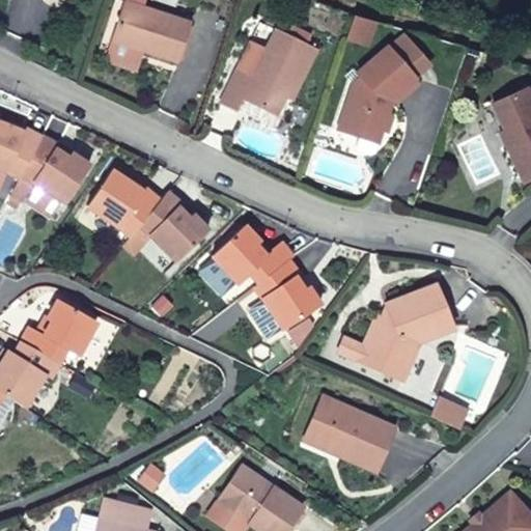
[(146,5),(130,0),(124,0),(112,40),(144,52),(179,63),(193,20),(146,5)]
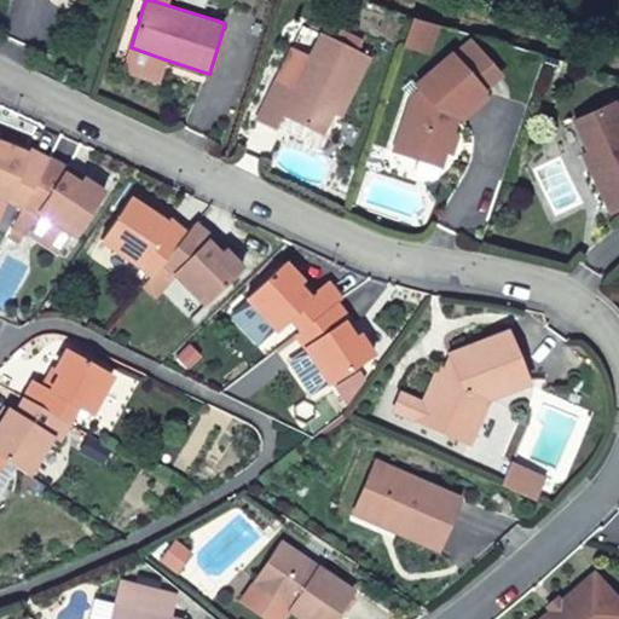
[(439,27),(411,18),(404,45),(432,53),(439,27)]
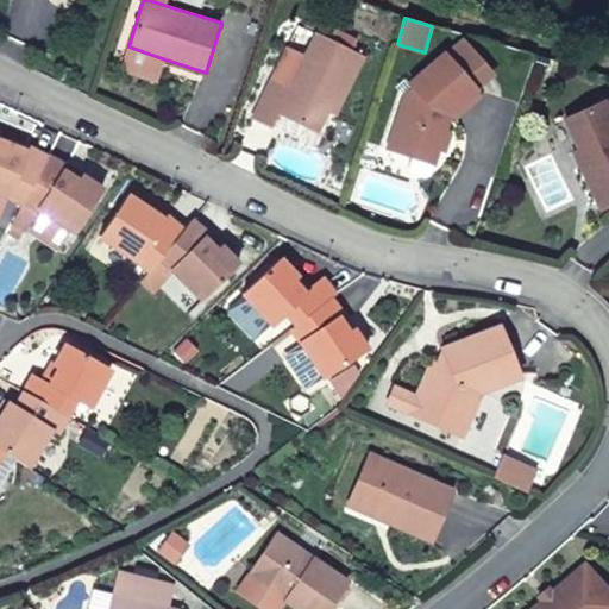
[(366,56),(314,32),(305,54),(288,46),(252,117),(274,126),(278,114),(320,132),(328,111),(338,115),(366,56)]
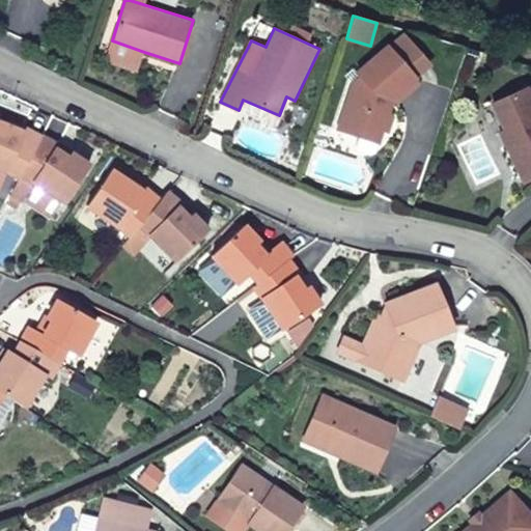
[(389,44),(418,78),(432,65),(403,31),(389,44)]
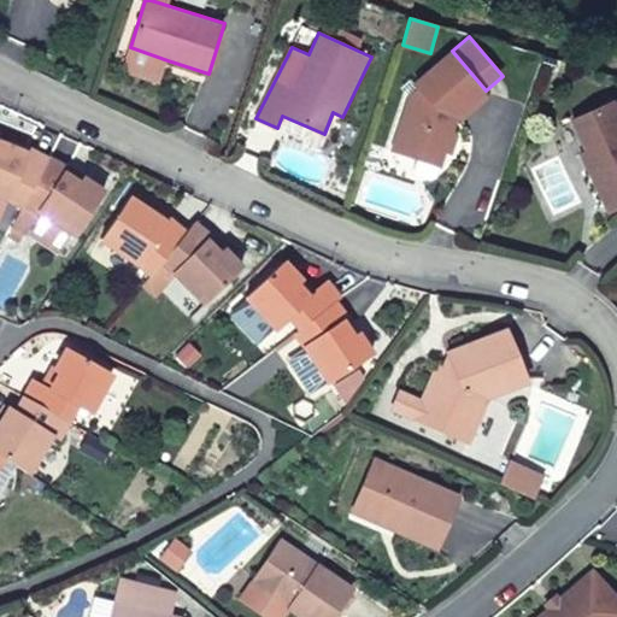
[(130,47),(123,72),(160,84),(168,60),(130,47)]
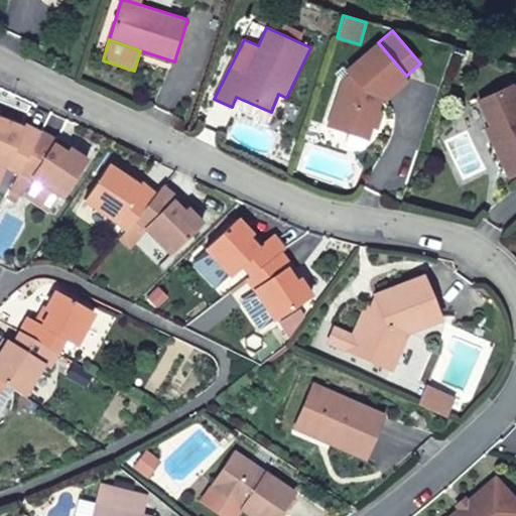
[(381,97),(407,77),(406,76),(378,42),(377,40),(345,69),(350,75),(344,80),(329,125),(369,138),(381,97)]
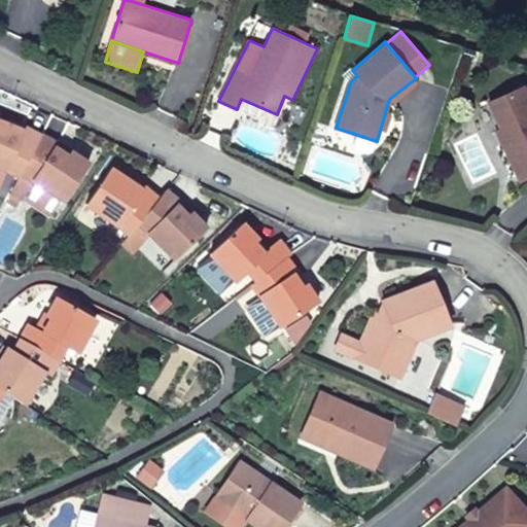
[(526,178),(526,84),(526,83),(486,102),(499,129),(495,131),(520,182),(526,178)]
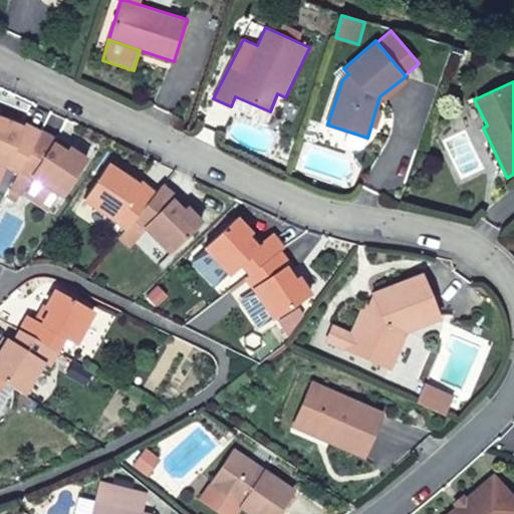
[(0,163),(2,164),(16,170),(35,132),(0,115),(0,163)]
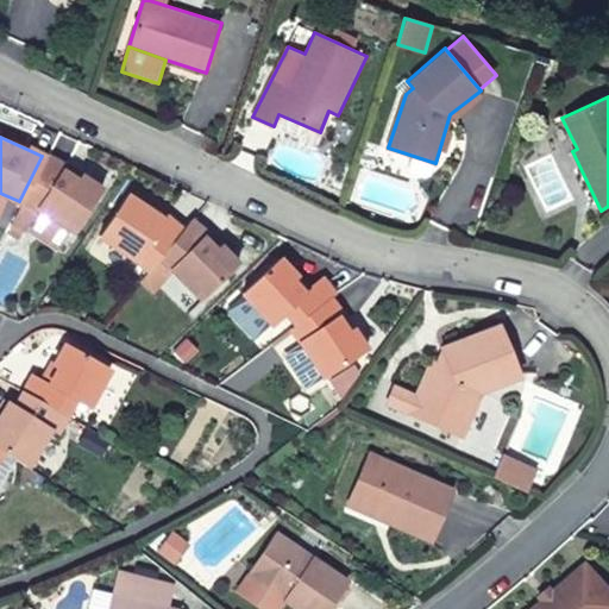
[(44,151),(42,156),(19,201),(10,220),(23,227),(35,205),(38,206),(67,224),(73,228),(101,186),(79,173),(76,176),(61,168),(63,163),(44,151)]
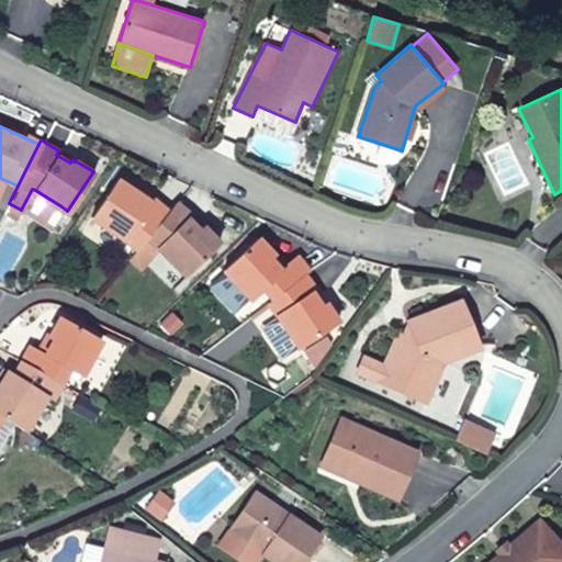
[(87,217),(130,247),(141,235),(161,210),(112,178),(87,217)]
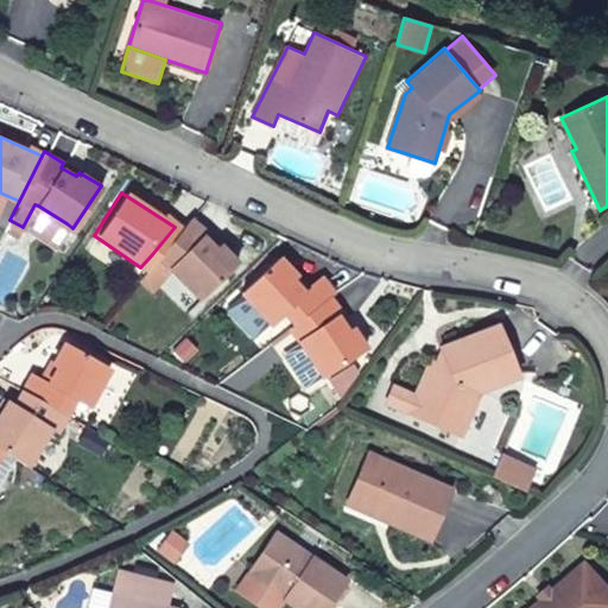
[(38,206),(25,227),(54,245),(67,223),(38,206)]
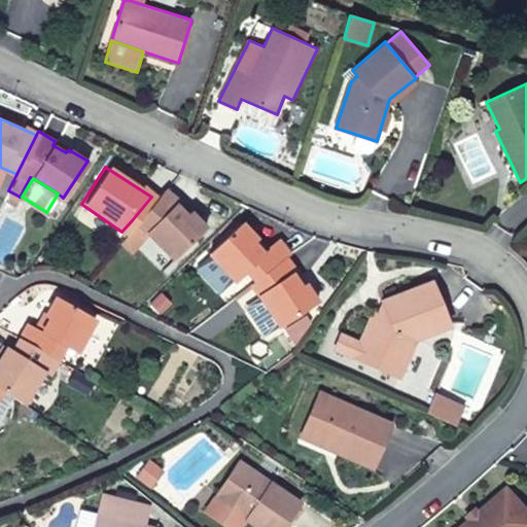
[(151,197),(132,220),(144,232),(170,259),(202,229),(185,211),(182,214),(170,203),(174,199),(160,185),(151,197)]
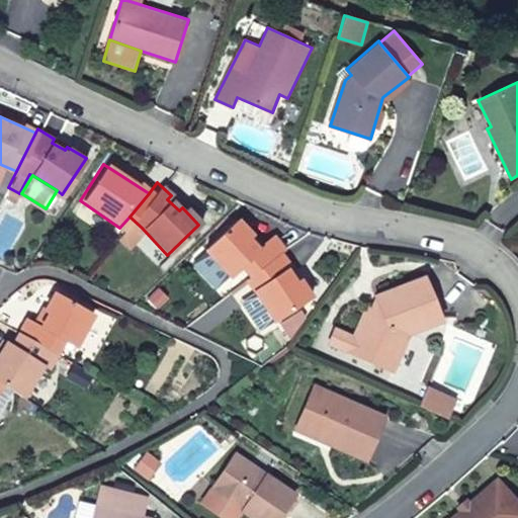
[(19,193),(8,187),(5,194),(15,200),(19,193)]
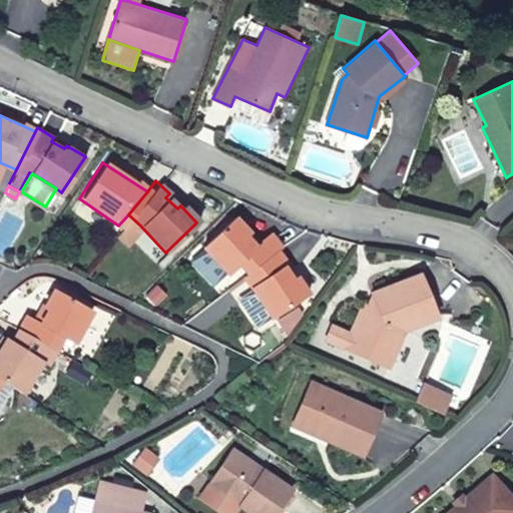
[(124,242),(140,225),(128,214),(118,225),(112,233),(124,242)]
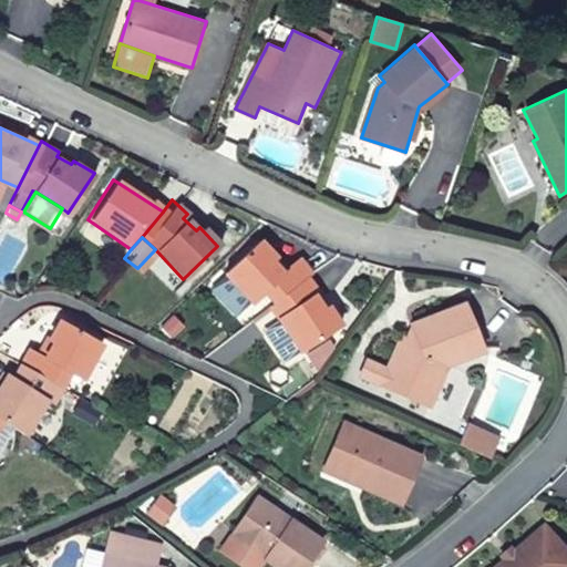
[(306,275),(310,271),(296,258),(281,274),(270,264),(276,257),(256,238),(220,274),(251,305),(263,294),(271,302),(306,275)]
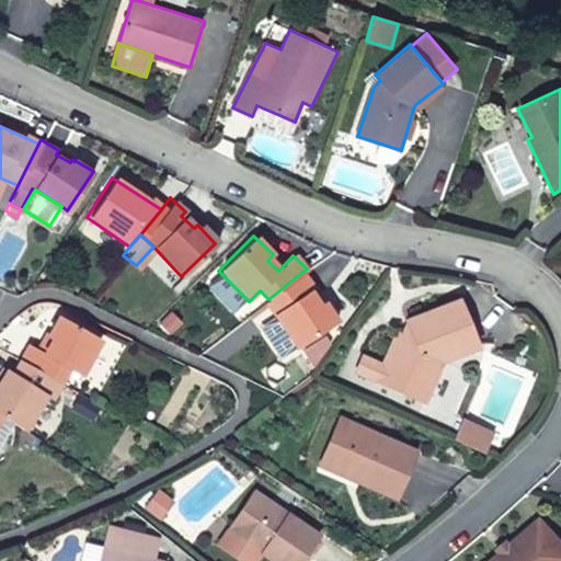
[(312,285),(302,272),(268,299),(264,302),(298,347),(338,318),(323,302),(319,304),(308,290),(312,285)]
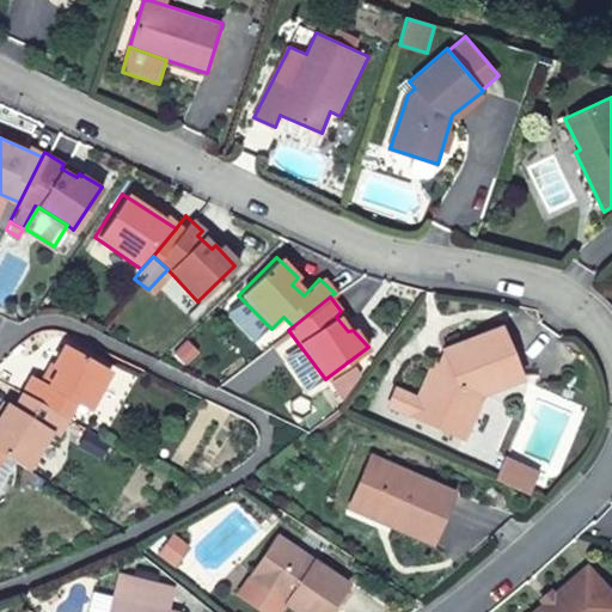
[(430,360),(415,396),(408,412),(460,435),(479,391),(519,375),(499,324),(440,347),(445,360),(436,363),(430,360)]
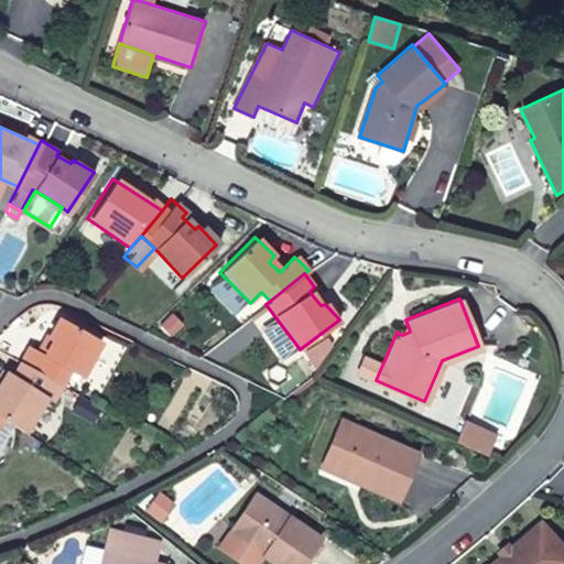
[(235,305),(221,315),(220,322),(224,326),(232,328),(245,318),(245,310),(241,306),(235,305)]
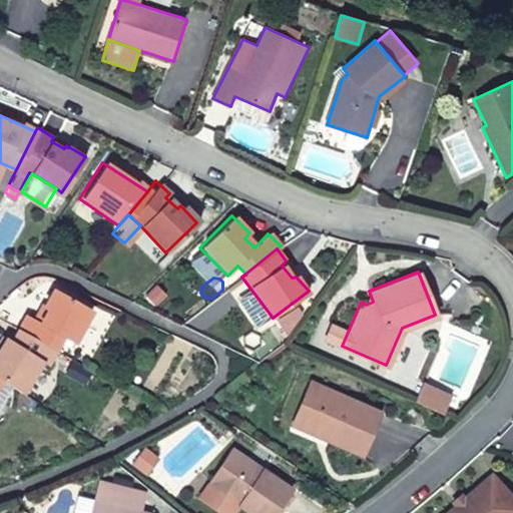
[(14,327),(53,348),(59,336),(70,342),(89,309),(50,287),(38,307),(43,309),(34,322),(22,315),(14,327)]
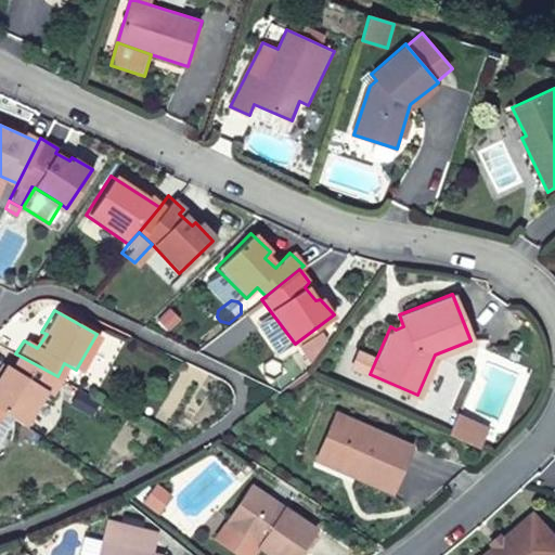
[(168,311),(159,320),(168,330),(178,320),(168,311)]
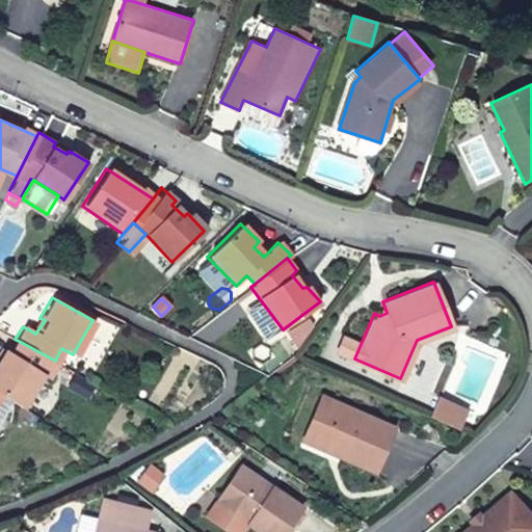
[(354,358),(361,344),(342,336),(335,350),(354,358)]
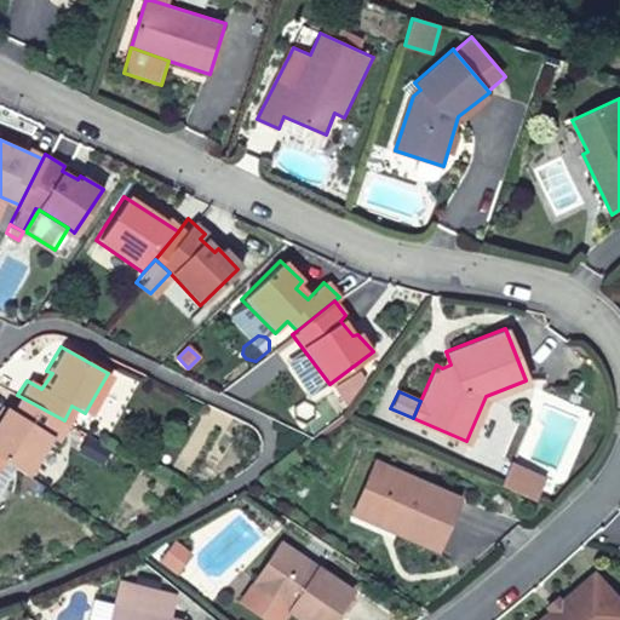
[(0,457),(22,470),(44,436),(52,441),(64,420),(17,395),(7,412),(1,408),(0,409),(0,457)]
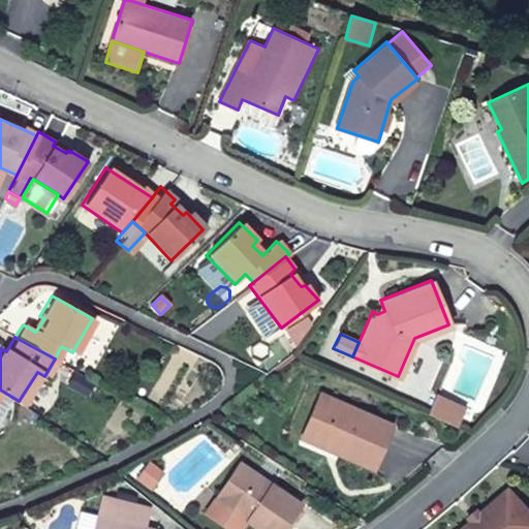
[(453,427),(462,408),(435,396),(426,415),(453,427)]
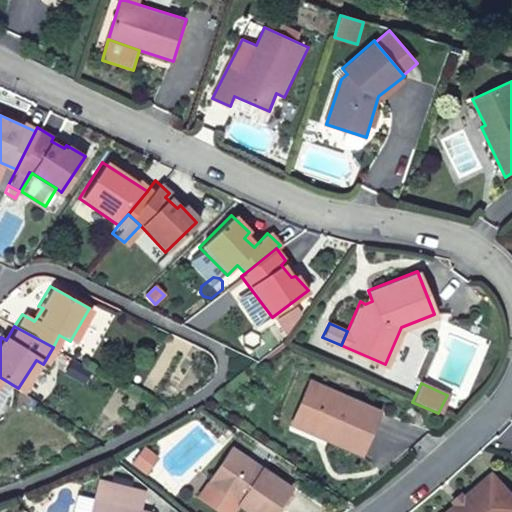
[(324,440),(360,455),(379,412),(308,384),(294,414),(329,428),(324,440)]
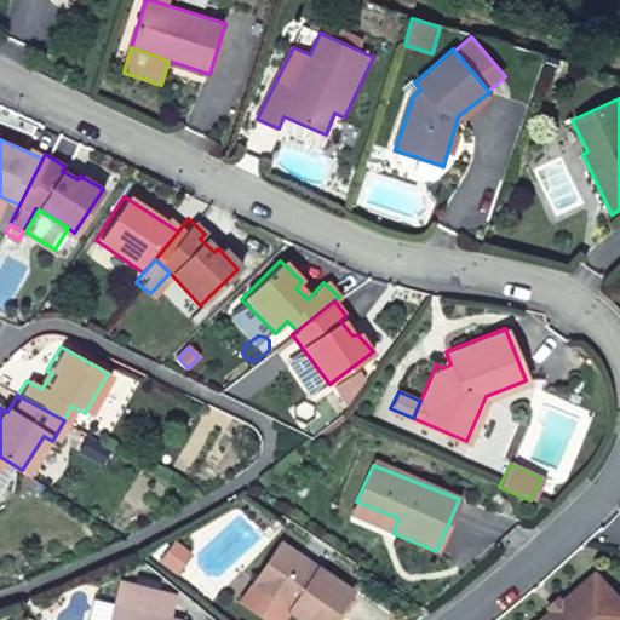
[(350,515),(392,533),(399,518),(356,501),(350,515)]
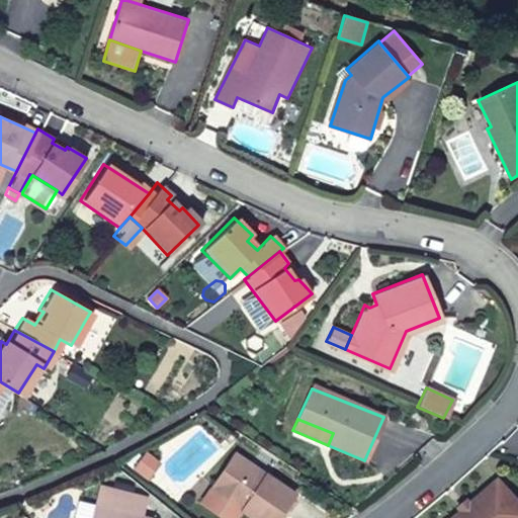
[(146,453),(136,465),(144,471),(153,459),(146,453)]
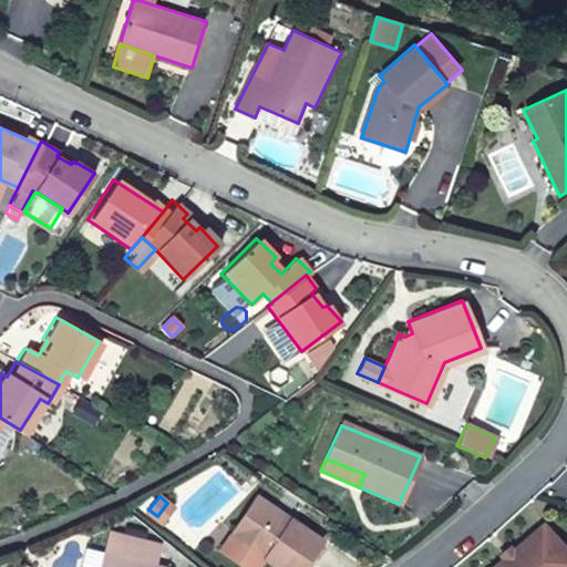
[(306,566),(325,539),(256,498),(233,534),(256,549),(259,544),(270,550),(265,560),(276,566),(306,566)]
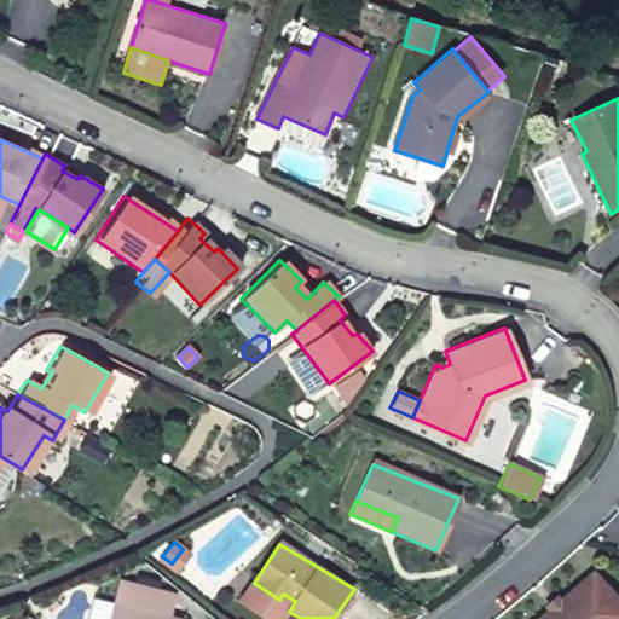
[(618,618),(618,596),(596,570),(538,618),(618,618)]
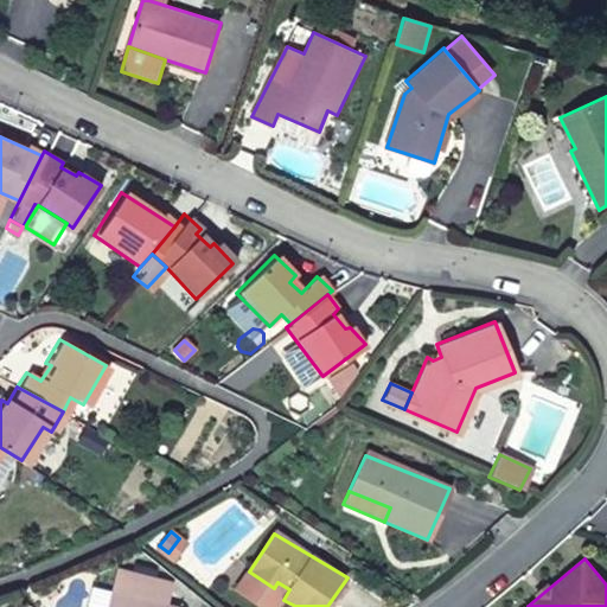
[(112,590),(107,606),(176,606),(164,604),(170,581),(123,570),(119,593),(112,590)]
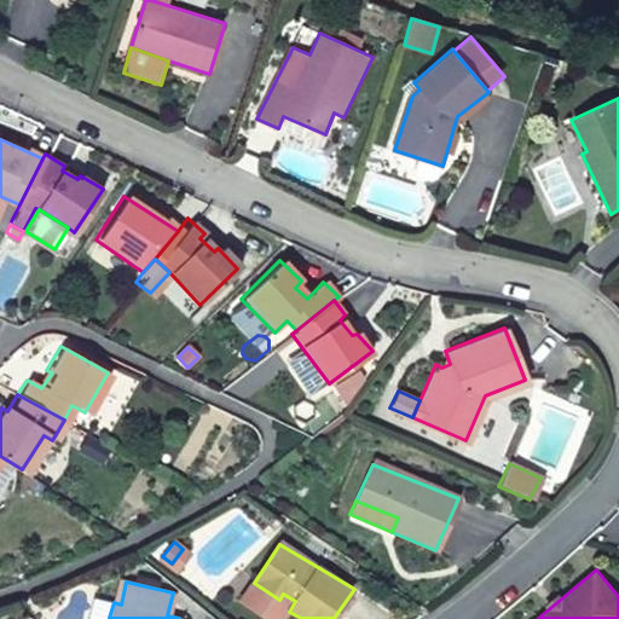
[(267,618),(283,618),(289,612),(295,601),(283,594),(279,600),(254,583),(242,601),(267,618)]
